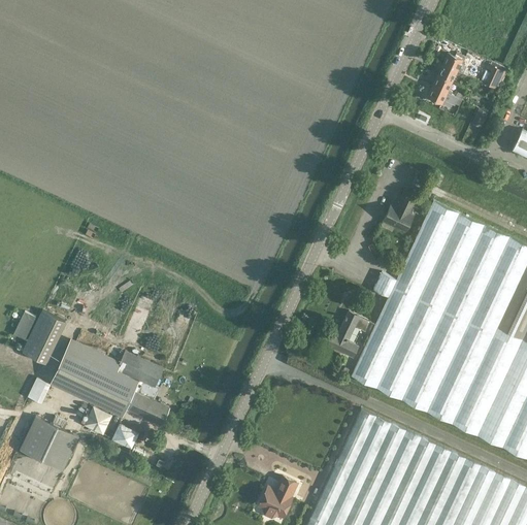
[(448,56),(442,67),(460,75),(460,74),(462,75),(465,76),(467,72),(464,71),(469,60),(456,54),(454,59),(448,56)]
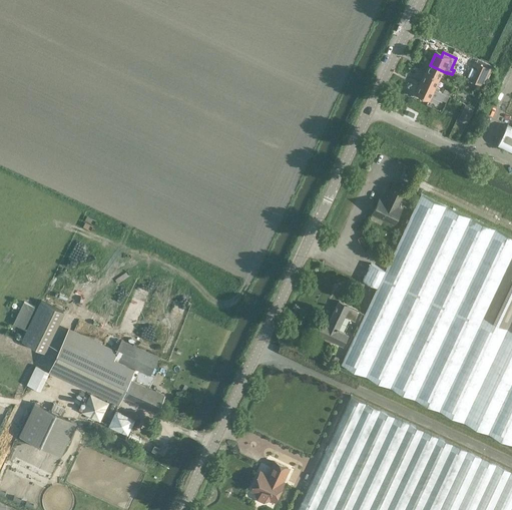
[(471,83),(482,88),(489,72),(473,64),(471,68),(477,71),(471,83)]
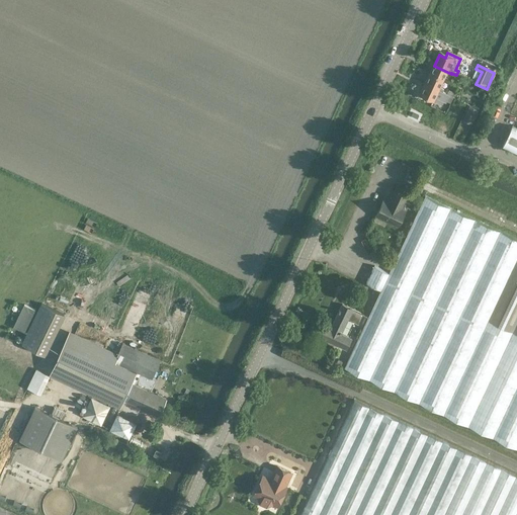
[(450,76),(451,74),(434,66),(429,76),(442,82),(446,74),(450,76)]
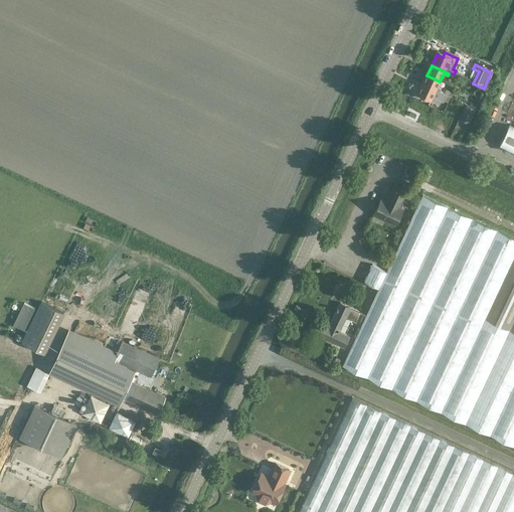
[(437,90),(440,81),(426,75),(421,87),(435,93),(450,100),(452,95),(446,93),(444,97),(443,96),(440,94),(441,92),(437,90)]
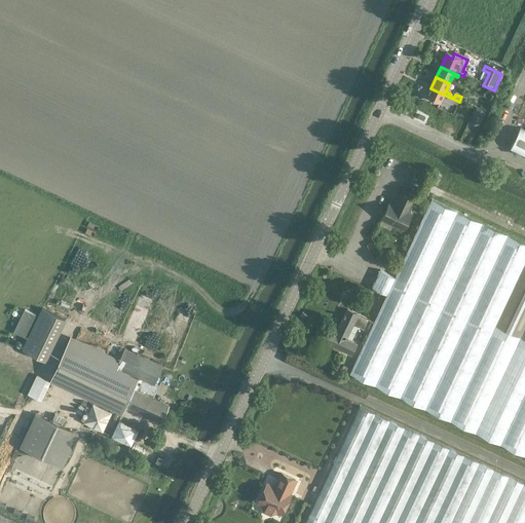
[(455,100),(444,95),(430,88),(425,99),(439,105),(441,102),(452,108),(455,100)]
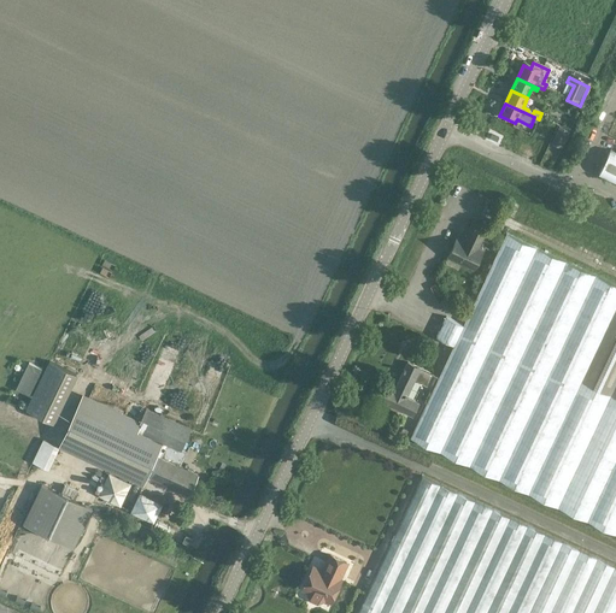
[(559,128),(551,146),(562,151),(570,133),(559,128)]
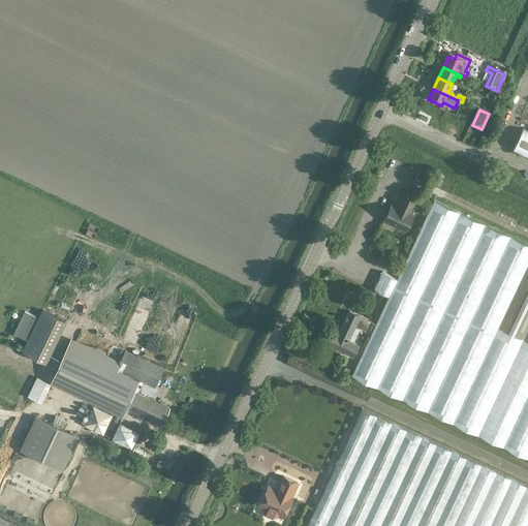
[(527,134),(522,131),(513,152),(527,159),(527,134)]
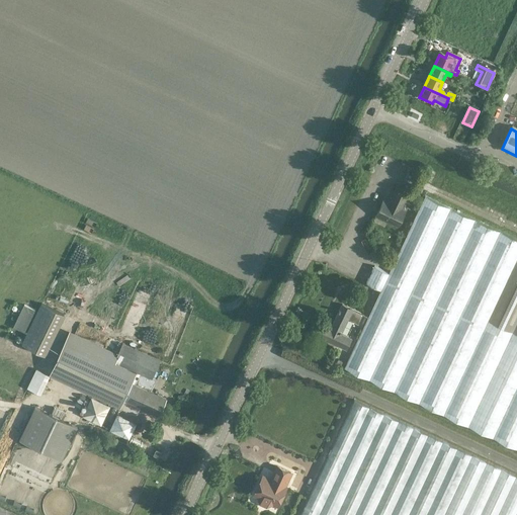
[(400,211),(406,199),(394,194),(390,202),(392,203),(390,206),(382,203),(375,219),(397,229),(404,213),(400,211)]
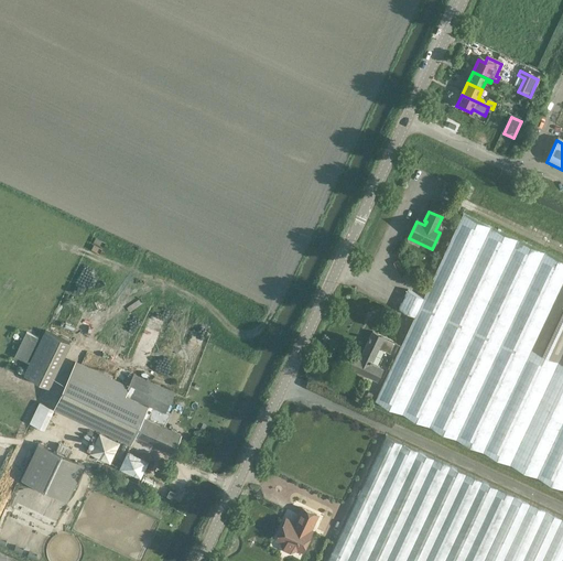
[(562,263),(462,216),(422,300),(407,292),(398,311),(414,319),(375,402),(562,492),(562,263)]
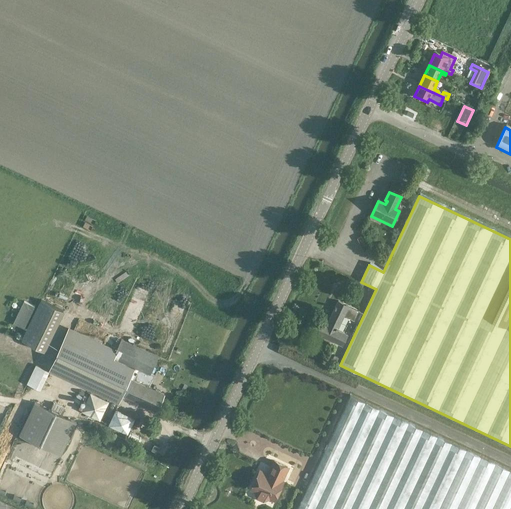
[(62,313),(40,302),(19,343),(42,354),(62,313)]
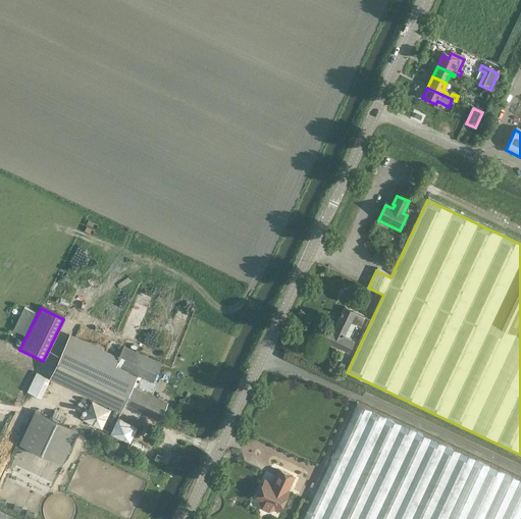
[(344,309),(342,315),(341,315),(340,316),(341,317),(335,328),(336,328),(334,332),(333,332),(332,334),(321,329),(317,340),(349,354),(353,344),(343,340),(350,324),(360,329),(365,319),(344,309)]
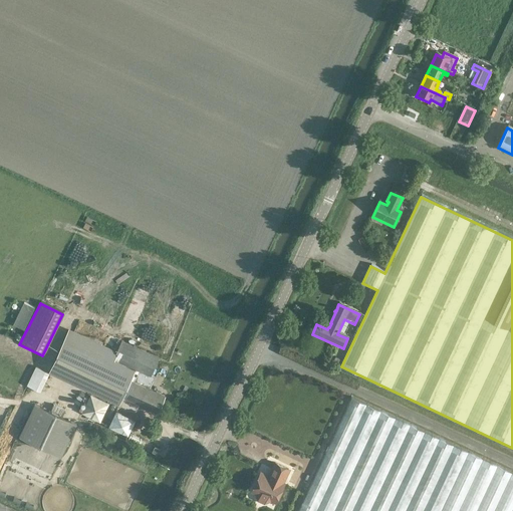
[(25,333),(35,311),(34,311),(23,305),(12,327),(25,333)]
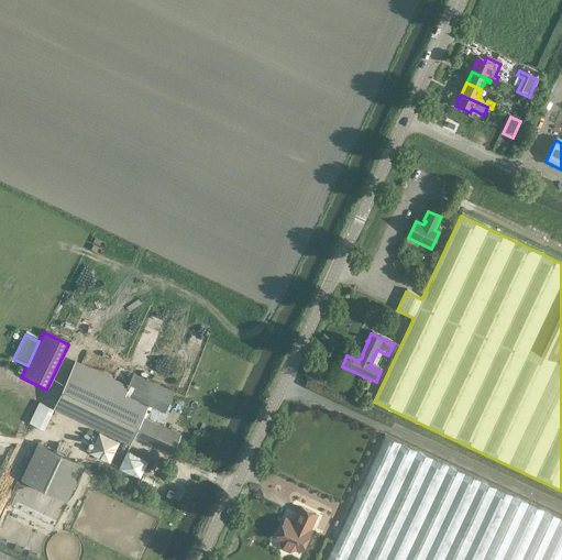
[(132,376),(127,391),(74,366),(57,402),(133,438),(133,437),(136,438),(136,439),(172,454),(179,437),(158,427),(161,424),(173,395),(132,376)]
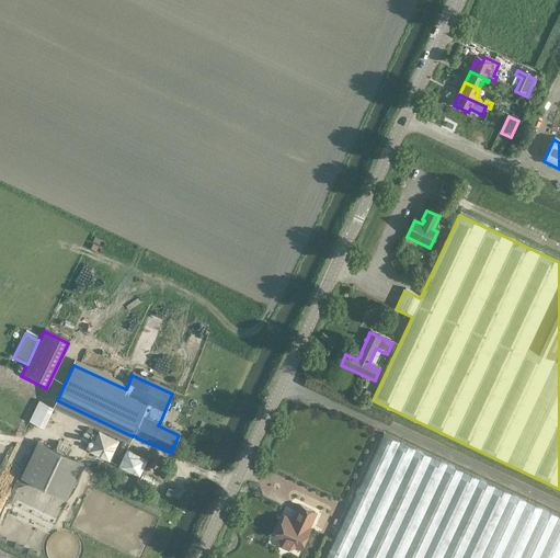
[(29,423),(42,430),(56,402),(42,396),(29,423)]
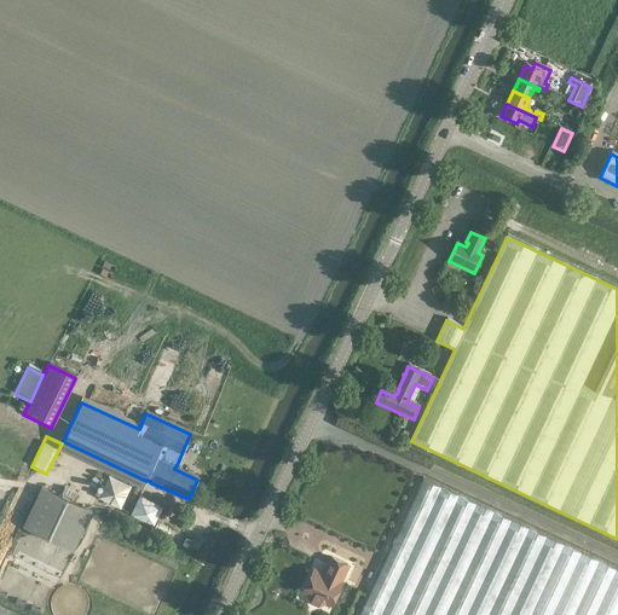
[(109,476),(99,498),(122,509),(132,486),(109,476)]
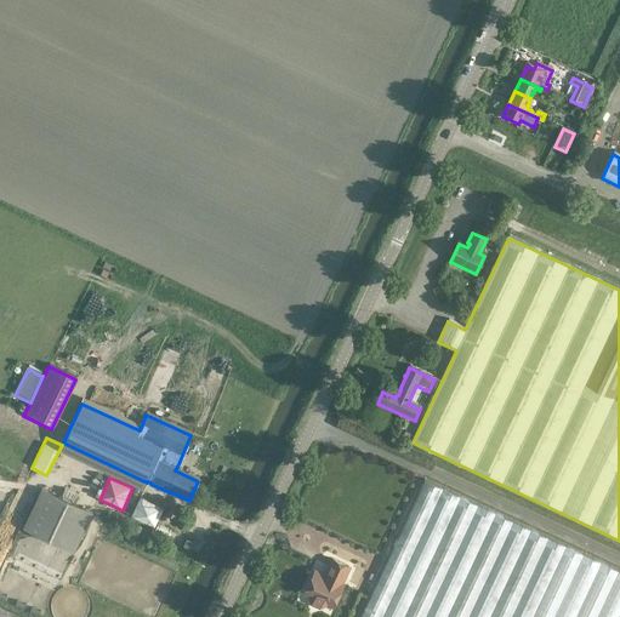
[(619,616),(619,573),(425,483),(359,616),(619,616)]
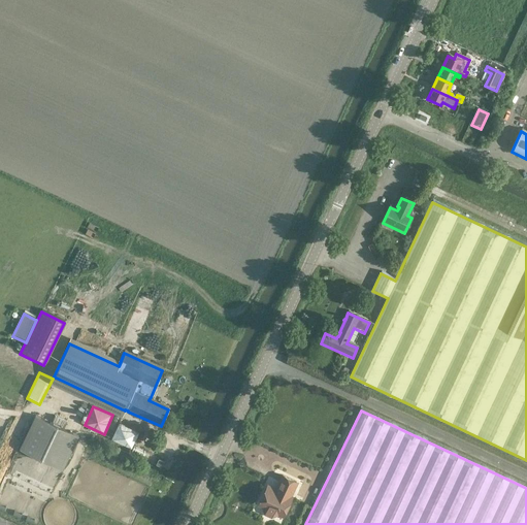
[(63,471),(78,438),(35,418),(20,452),(63,471)]
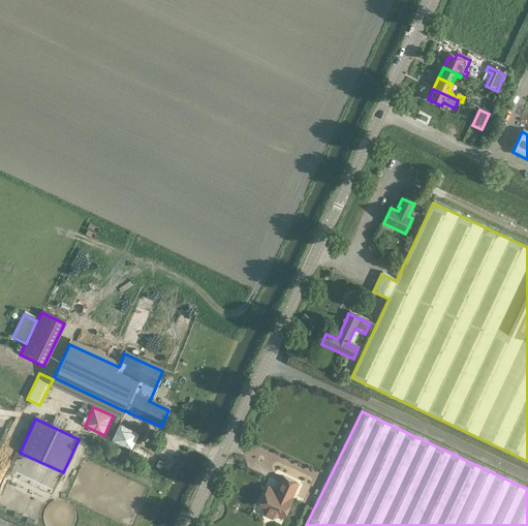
[(119,424),(112,440),(132,449),(140,432),(119,424)]
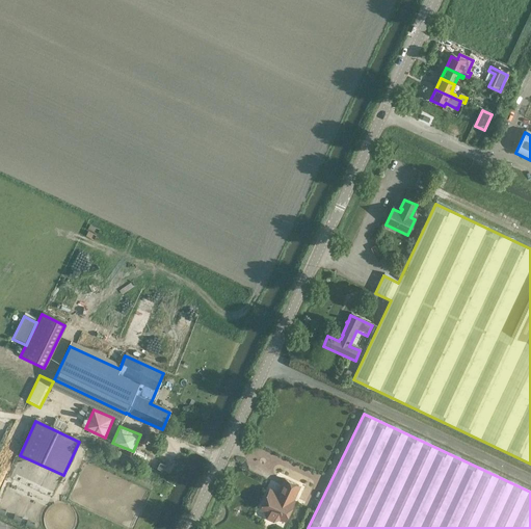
[(268,493),(260,510),(267,514),(266,518),(266,520),(273,523),(275,522),(277,519),(285,522),(293,504),(291,503),(298,488),(284,481),(280,491),(280,492),(281,493),(280,496),(271,492),(270,494),(268,493)]
